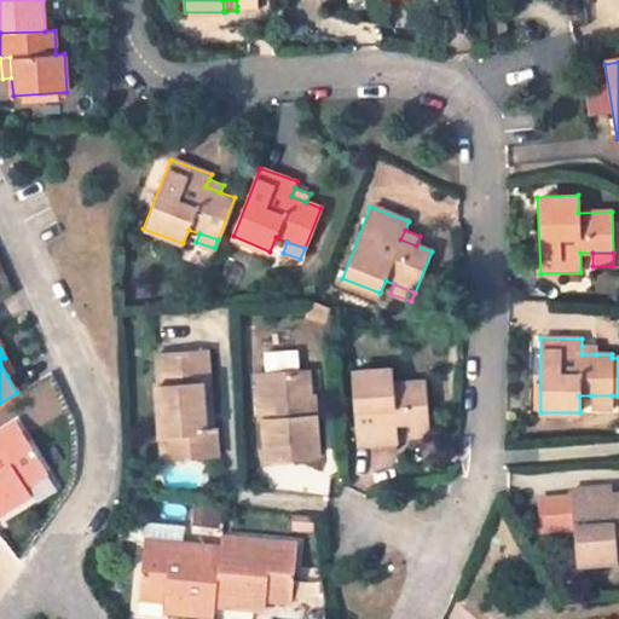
[(155,385),(160,437),(174,435),(175,461),(218,456),(214,429),(213,429),(203,429),(200,381),(209,381),(207,351),(156,354),(157,385),(155,385)]
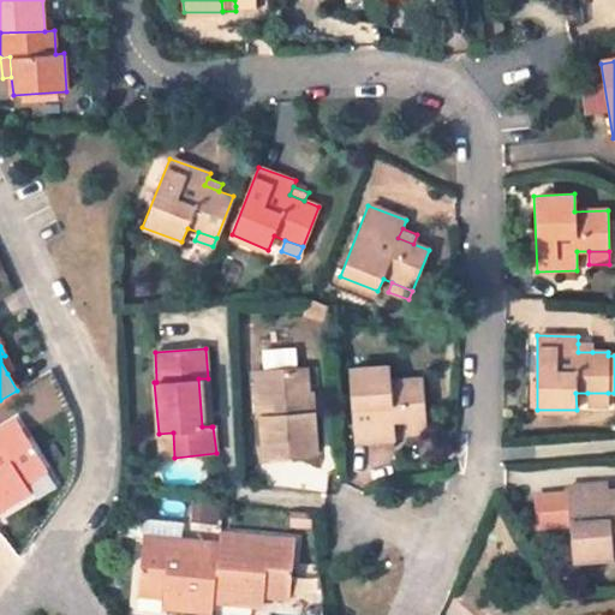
[(15,370),(5,356),(0,357),(0,360),(7,374),(15,370)]
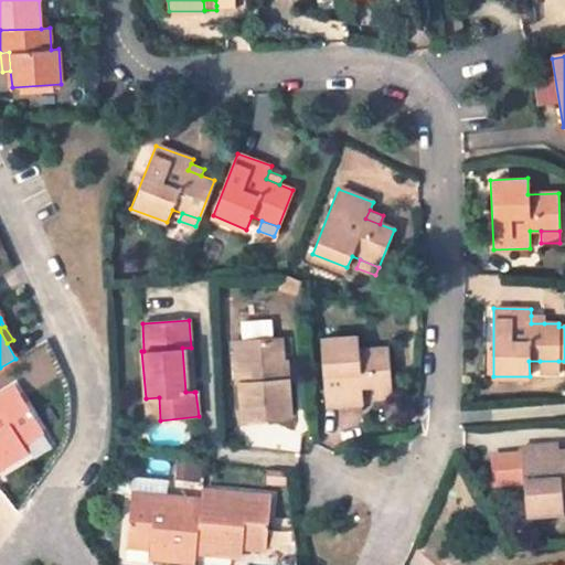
[(391,386),(387,349),(358,351),(356,337),(320,339),(327,408),(361,406),(360,388),(373,387),(391,386)]
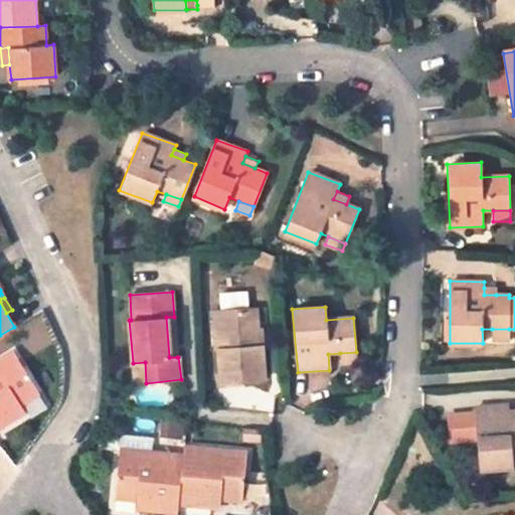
[(256,328),(255,309),(220,312),(223,349),(218,349),(221,384),(265,381),(262,345),(259,345),(256,328)]
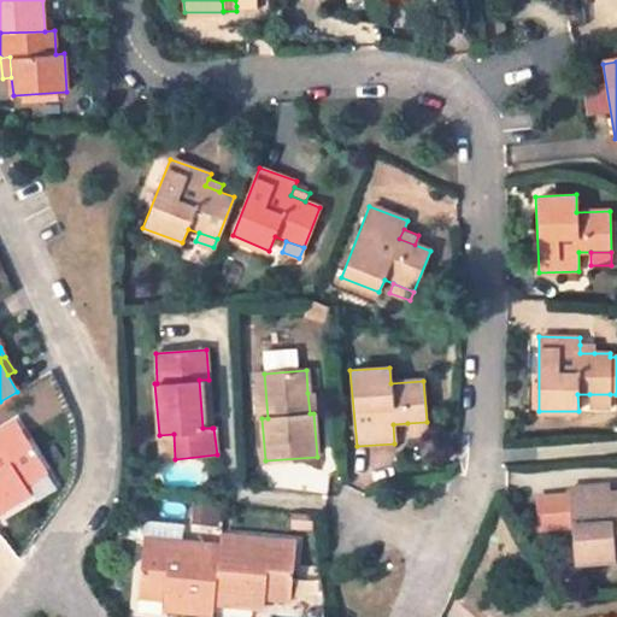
[(268,418),(264,374),(256,374),(258,418),(262,418),(268,418)]
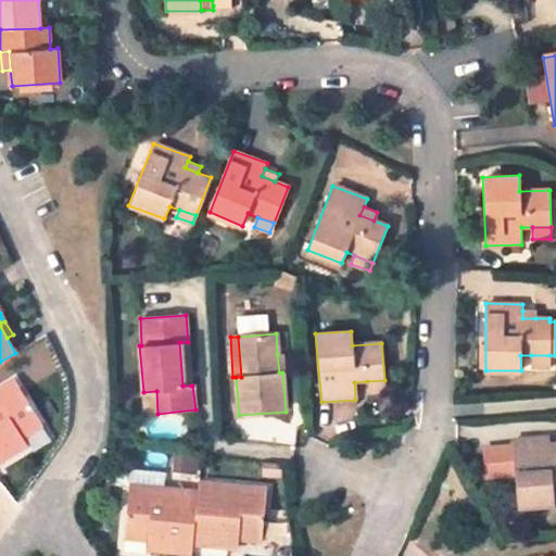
[(191,386),(188,342),(179,342),(182,386),(191,386)]
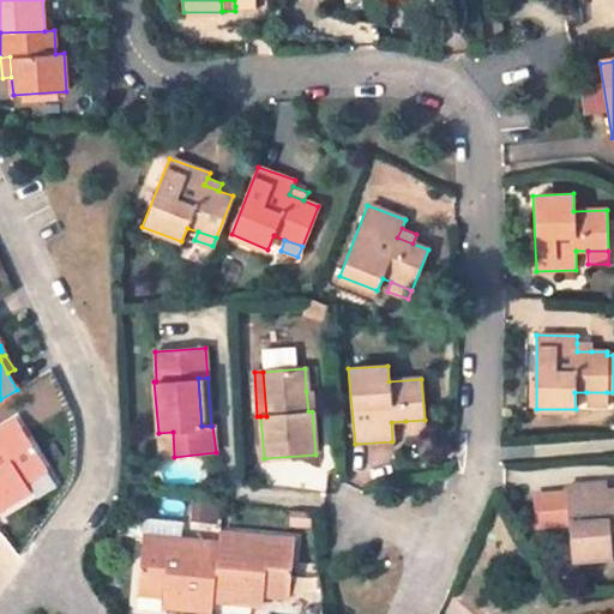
[(607,404),(607,392),(587,392),(587,404),(607,404)]
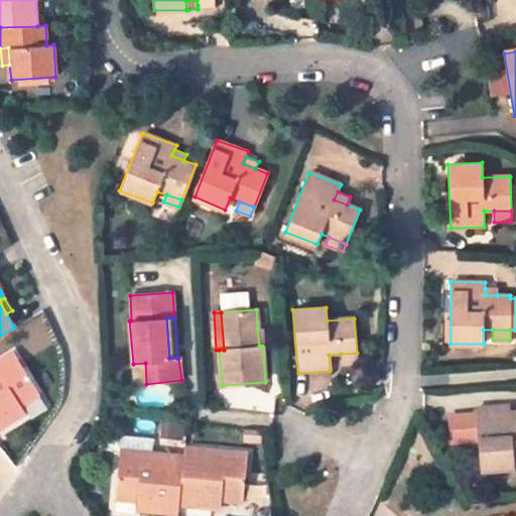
[(39,395),(14,353),(0,361),(0,427),(12,421),(8,413),(21,405),(39,395)]
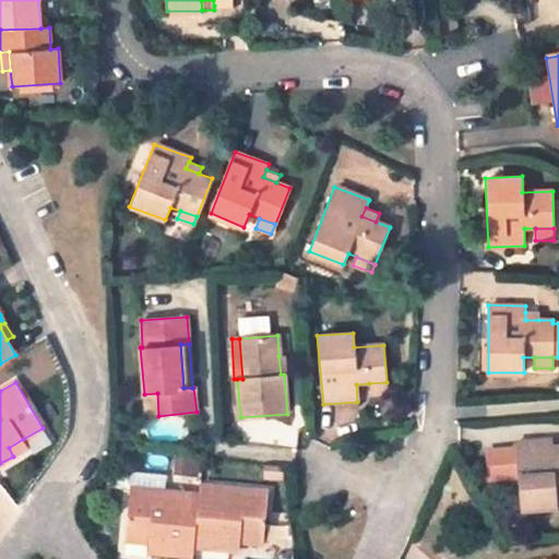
[(387,394),(387,382),(369,383),(370,395),(387,394)]
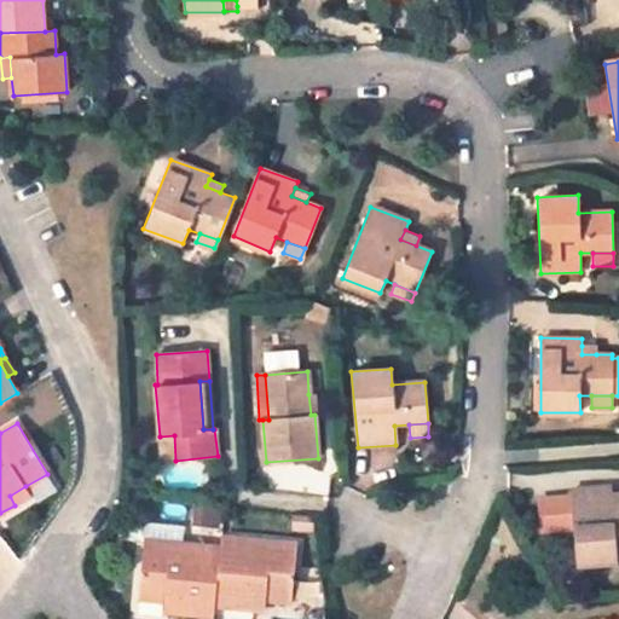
[(175,461),(174,435),(160,437),(162,462),(175,461)]
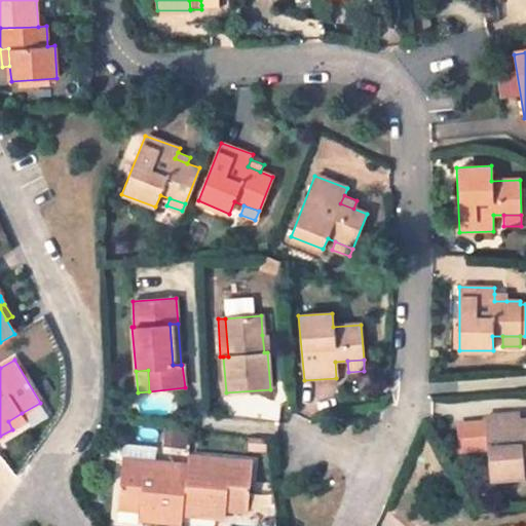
[(8,421),(12,429),(26,421),(22,413),(8,421)]
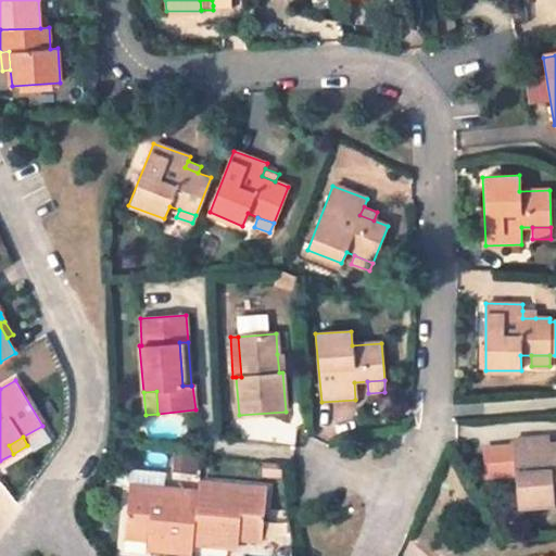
[(548,438),(513,441),(518,506),(554,503),(553,488),(555,487),(555,451),(551,452),(550,443),(548,438)]
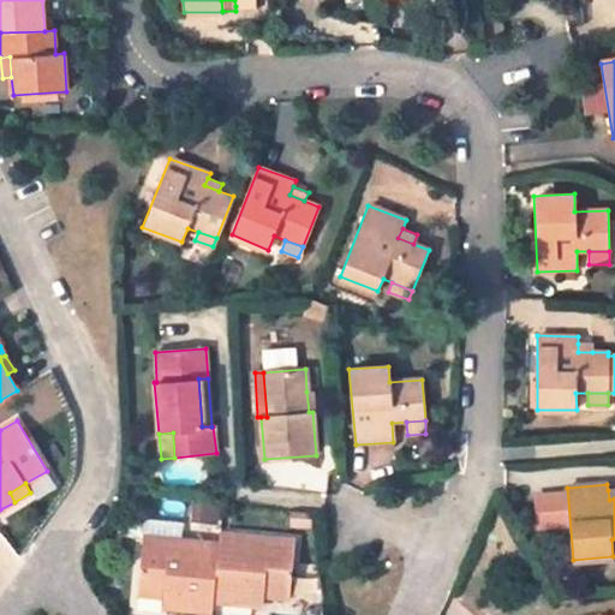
[(191,525),(214,526),(215,507),(191,507),(191,525)]
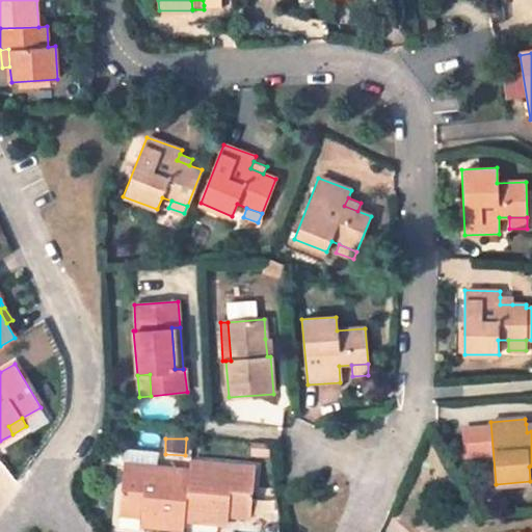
[(251,456),(267,457),(267,445),(253,444),(251,456)]
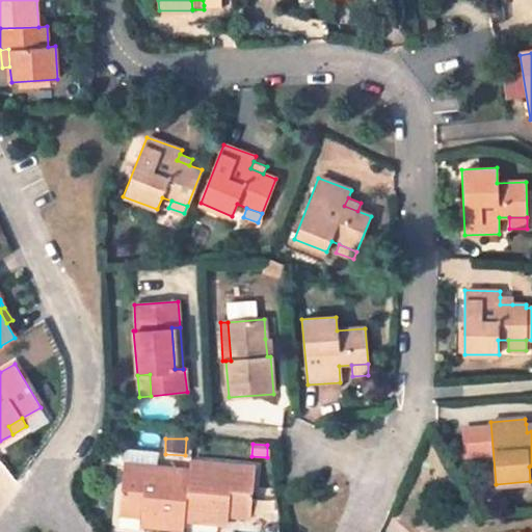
[(250,517),(256,468),(189,461),(189,469),(184,522),(218,525),(219,515),(228,515),(250,517)]
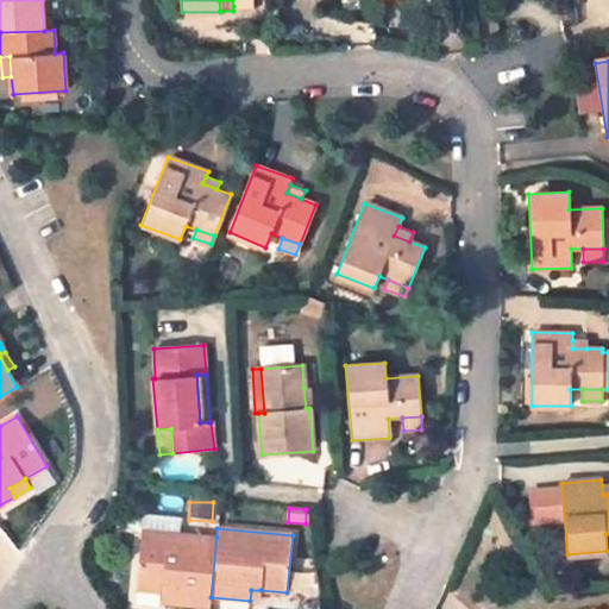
[(217,537),(142,531),(136,590),(162,592),(173,594),(171,604),(211,607),(211,597),(217,537)]
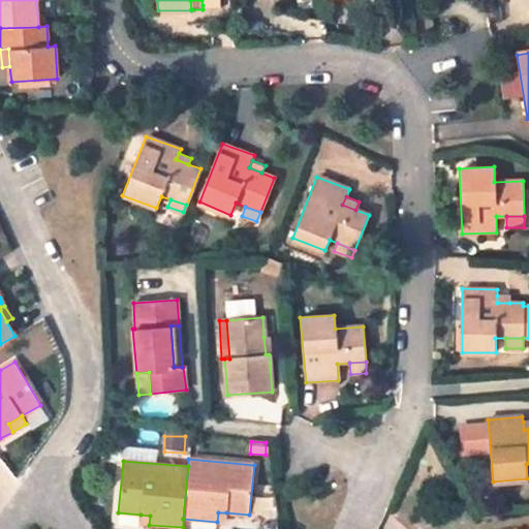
[(218,512),(217,522),(225,522),(226,512),(218,512)]
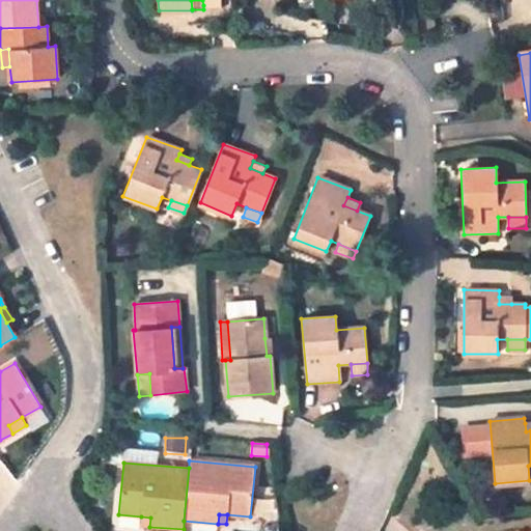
[(140,526),(149,527),(150,518),(141,516),(140,526)]
